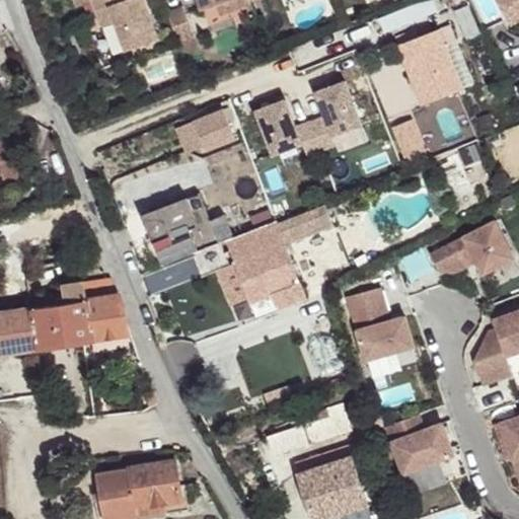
[(50,0),(43,0),(33,3),(36,10),(53,5),(50,0)]
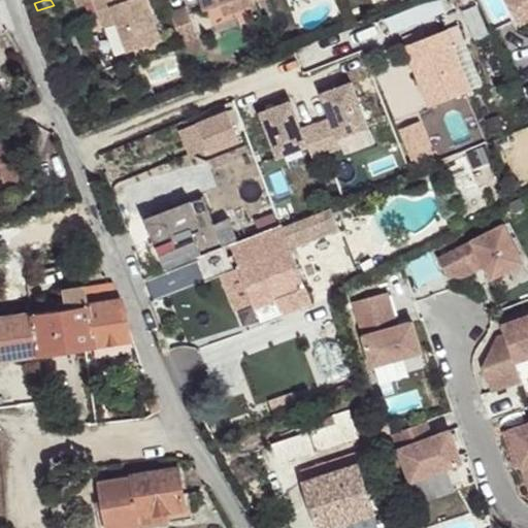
[(92,0),(98,14),(112,9),(118,25),(129,55),(161,43),(144,0),(92,0)]
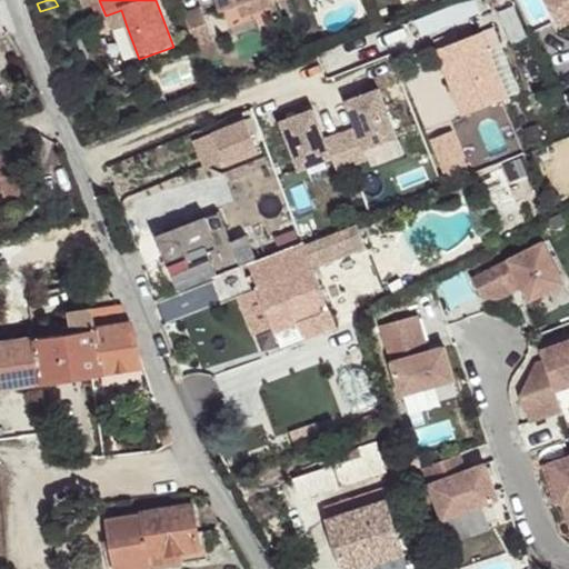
[(216,0),(221,12),(237,7),(253,0),(216,0)]
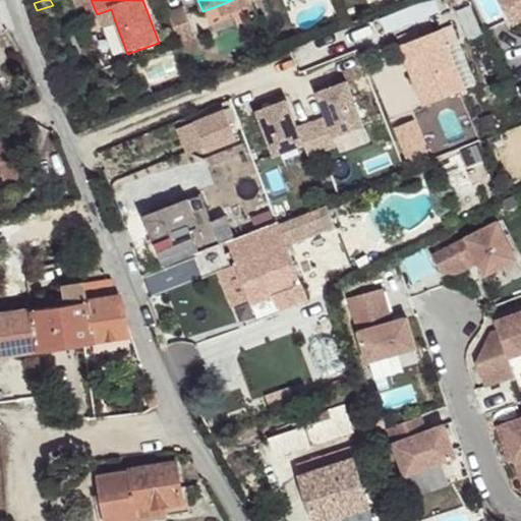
[(249,0),(232,0),(217,6),(221,16),(252,4),(251,3),(249,0)]
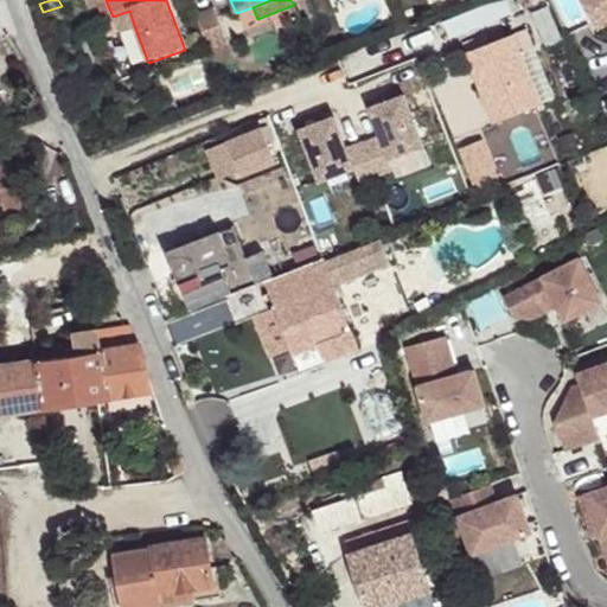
[(606,0),(576,0),(590,25),(605,17),(606,20),(606,0)]
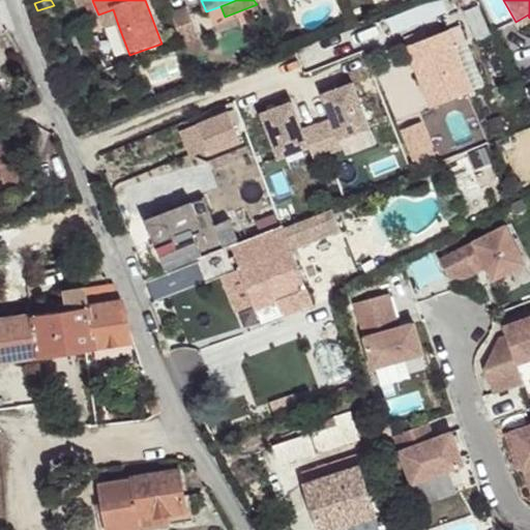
[(171,12),(183,43),(198,38),(186,6),(171,12)]
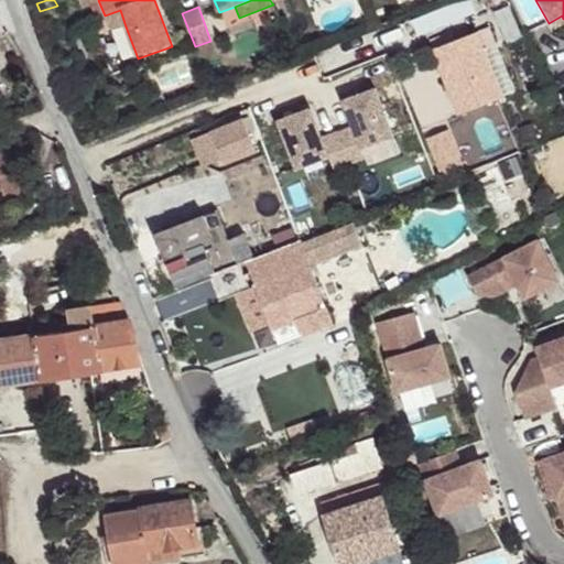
[(120,10),(105,15),(110,32),(126,26),(120,10)]
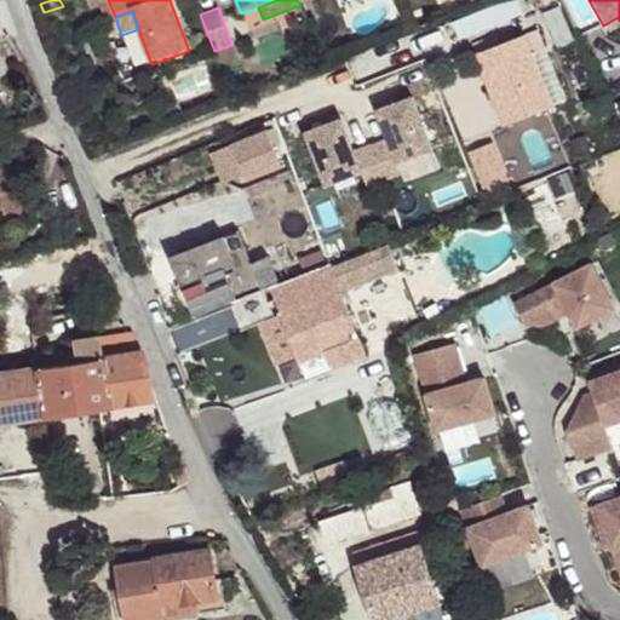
[(472,56),(501,126),(550,107),(520,35),(472,56)]
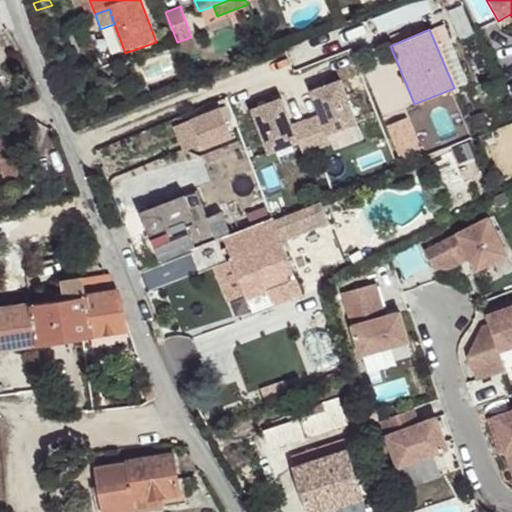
[(355,123),(337,80),(308,92),(318,115),(290,127),(279,100),(250,112),(267,155),(296,143),(301,155),(329,144),(326,135),(355,123)]
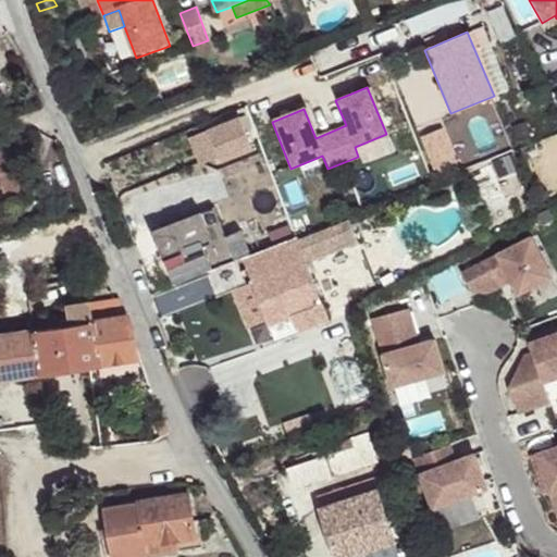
[(236,120),(205,134),(219,166),(251,152),(236,120)]
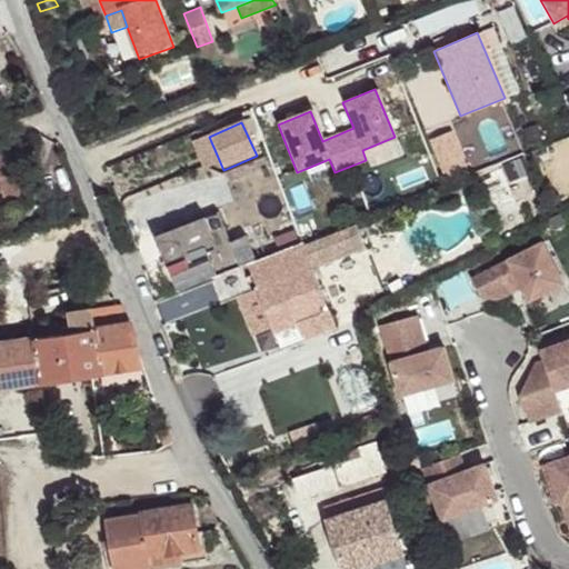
[(450,186),(471,178),(453,133),(432,141),(450,186)]
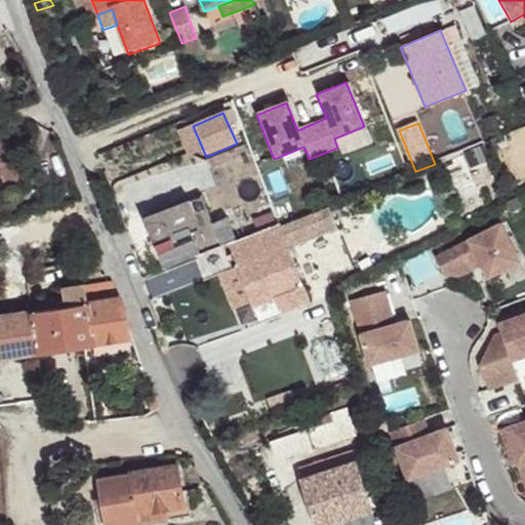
[(0,168),(2,168),(5,176),(23,171),(12,135),(0,138),(0,168)]
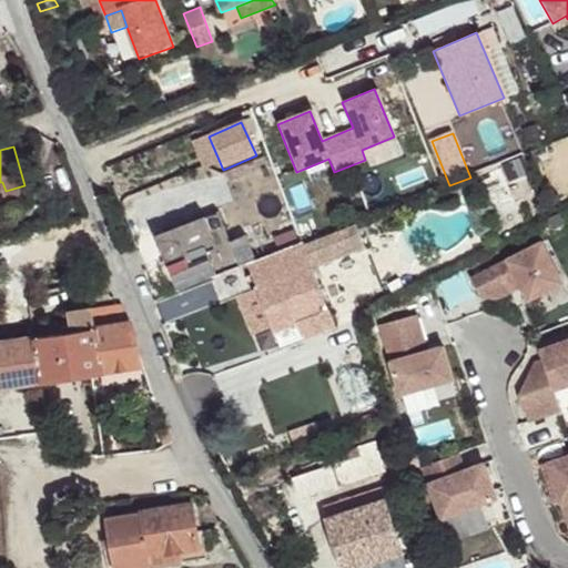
[(527,166),(521,152),(495,163),(500,175),(527,166)]
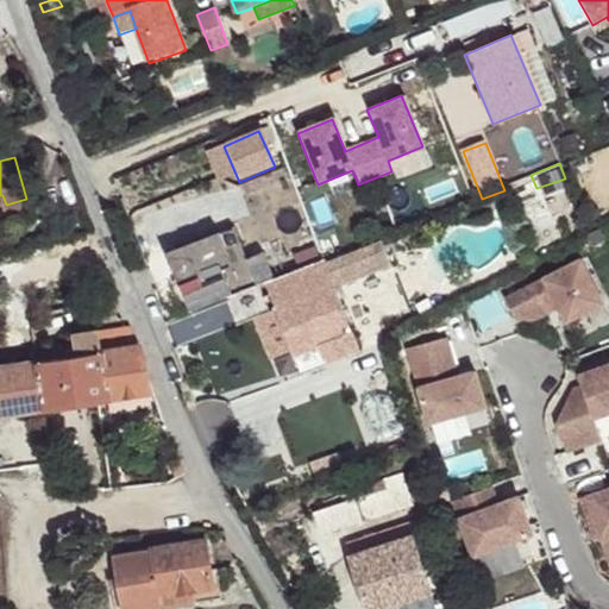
[(537,188),(531,175),(512,182),(519,196),(537,188)]
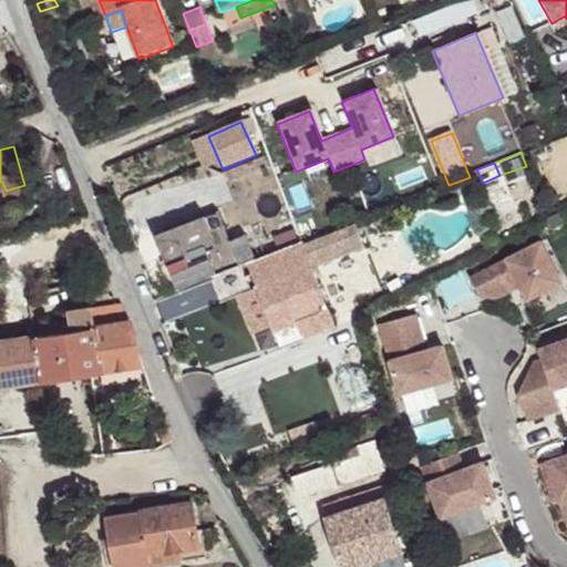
[(217,208),(204,214),(216,245),(229,239),(217,208)]
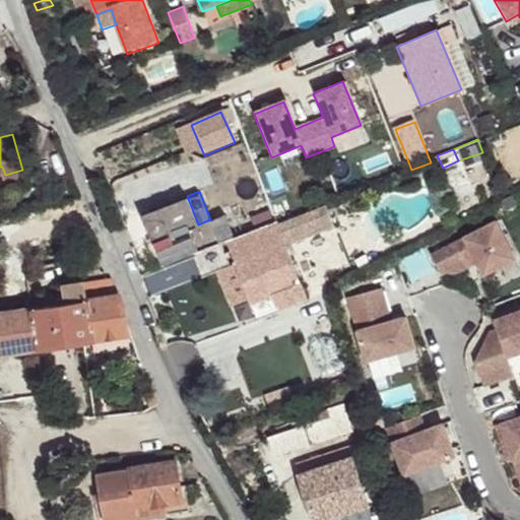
[(140,214),(161,267),(194,254),(228,240),(234,237),(224,214),(210,219),(198,224),(187,196),(140,214)]
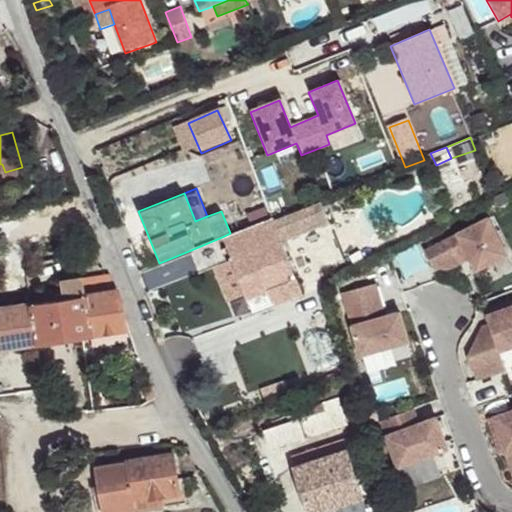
[(271,222),(270,218),(230,233),(224,236),(231,254),(211,262),(225,296),(246,288),(255,309),(299,291),(279,240),(328,221),(320,202),(271,222)]
